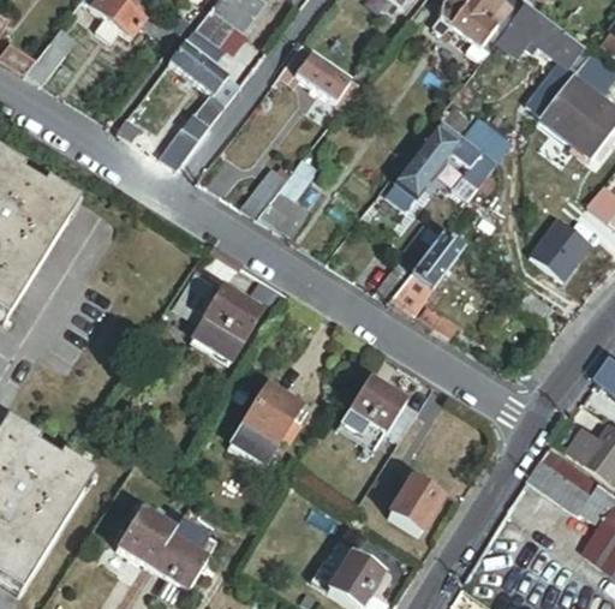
[(154,15),(135,0),(82,0),(81,1),(105,19),(120,31),(133,42),(150,19),(154,15)]
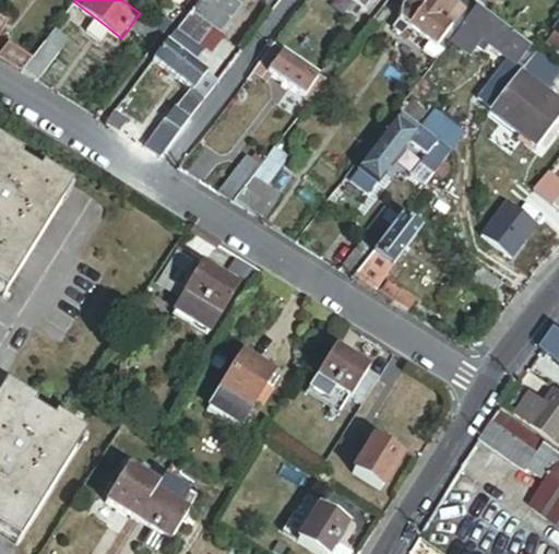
[(197,0),(177,27),(199,44),(213,25),(221,32),(240,6),(234,0),(197,0)]
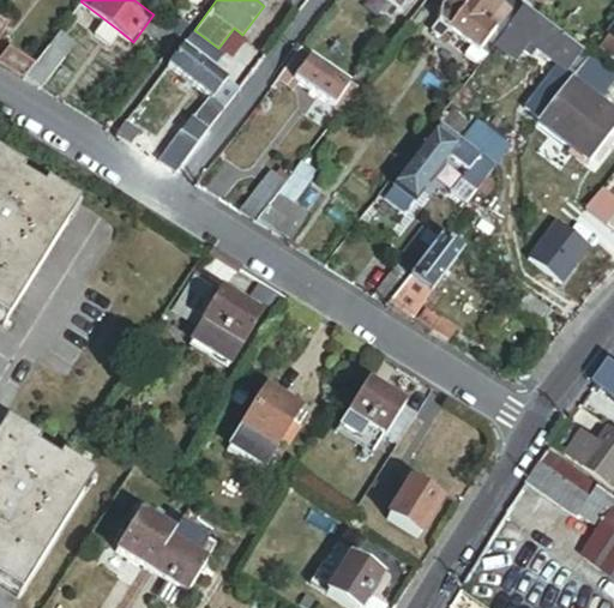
[(524,4),(521,0),(461,0),(459,1),(458,0),(452,0),(446,6),(433,28),(443,35),(450,26),(473,43),(467,52),(479,61),(494,42),(524,4)]
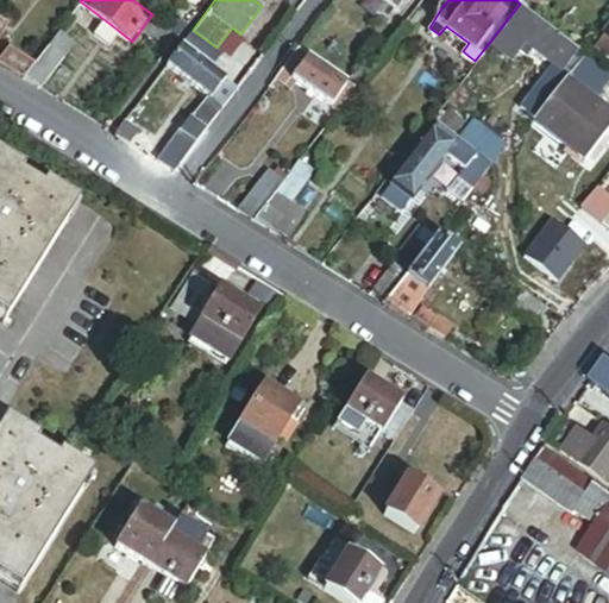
[(516,0),(520,4),(531,11),(538,0),(516,0)]
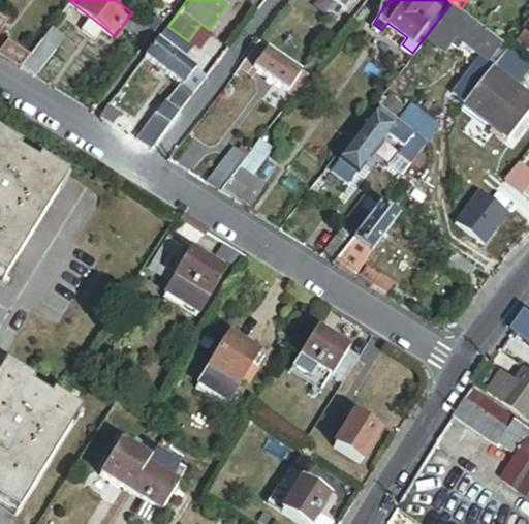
[(507,45),(503,42),(461,9),(452,3),(426,36),(444,50),(450,41),(456,34),(460,37),(490,60),(494,55),(498,58),(507,45)]
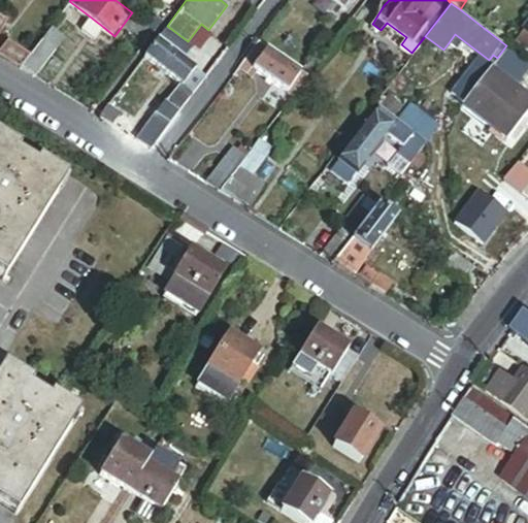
[(153,28),(161,19),(147,8),(140,19),(153,28)]
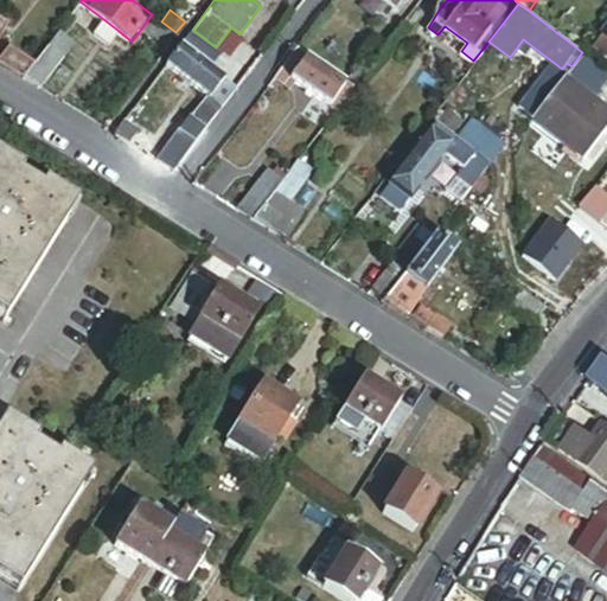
[(172,38),(176,32),(161,21),(152,14),(148,19),(172,38)]
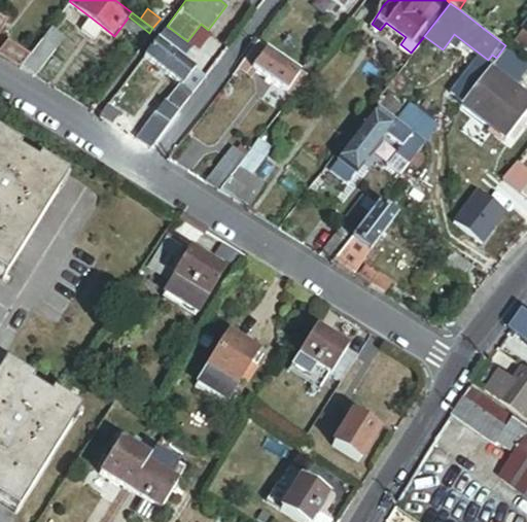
[(103,27),(90,16),(82,26),(96,36),(103,27)]
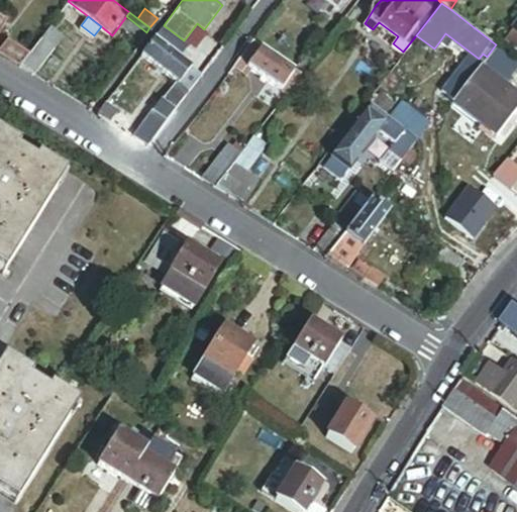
[(373,29),(393,43),(398,36),(379,22),(373,29)]
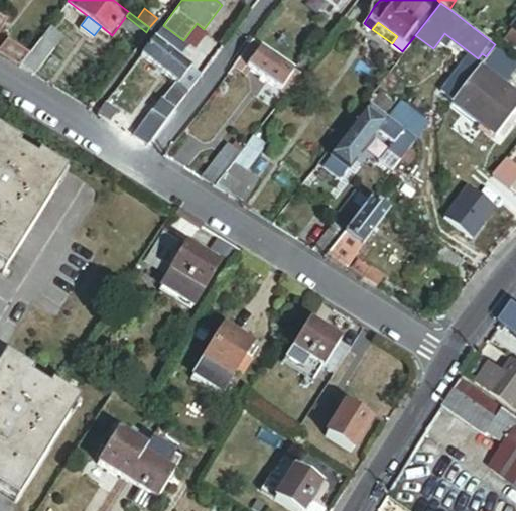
[(63,34),(50,23),(30,50),(20,64),(33,73),(63,34)]
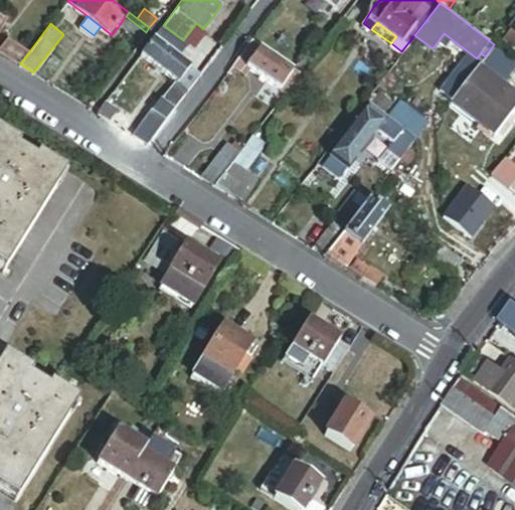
[(514,30),(511,27),(503,38),(514,46),(514,30)]
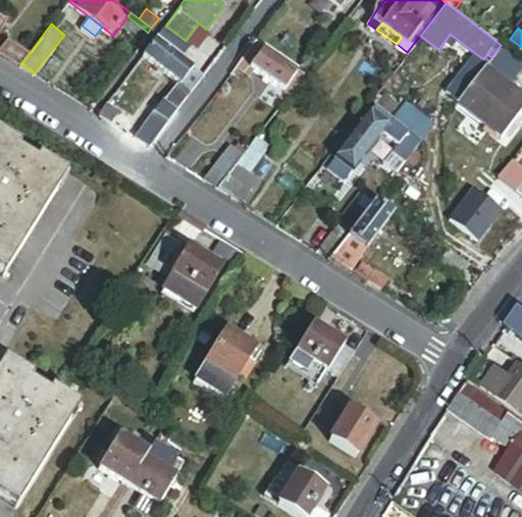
[(449,44),(454,37),(450,34),(445,41),(449,44)]
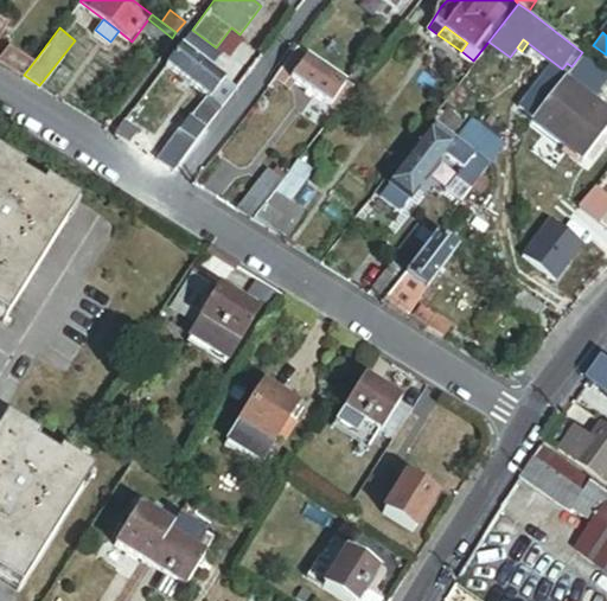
[(173,167),(237,85),(181,43),(166,63),(209,95),(192,116),(190,114),(163,151),(153,145),(148,152),(173,167)]
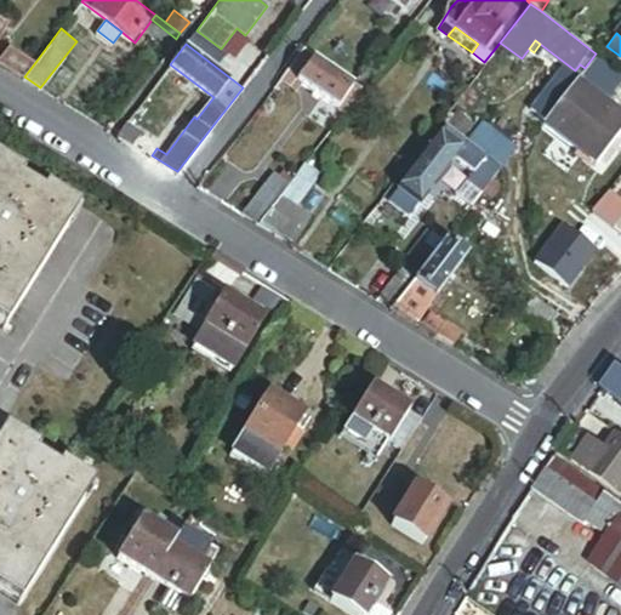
[(0,62),(24,77),(36,61),(10,45),(0,56),(0,62)]
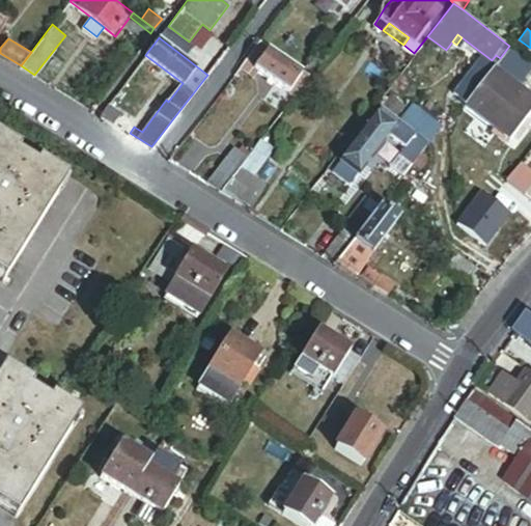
[(295,93),(309,75),(259,40),(241,64),(255,75),(259,70),(295,93)]
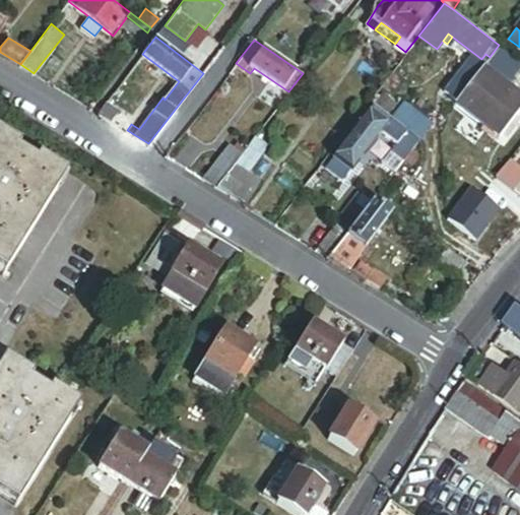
[(502,66),(511,54),(499,45),(490,57),(502,66)]
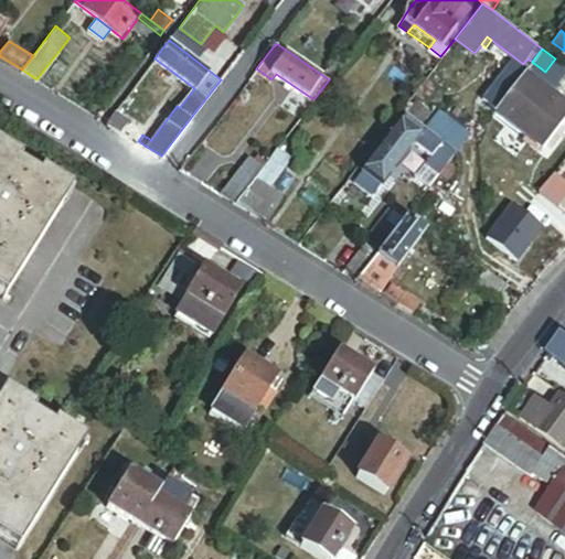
[(564,117),(564,101),(525,71),(496,108),(543,147),(564,117)]
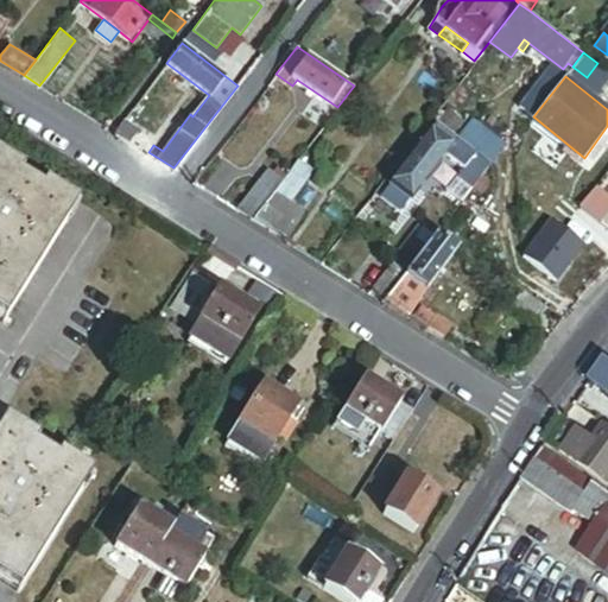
[(139,128),(125,118),(115,132),(130,140),(139,128)]
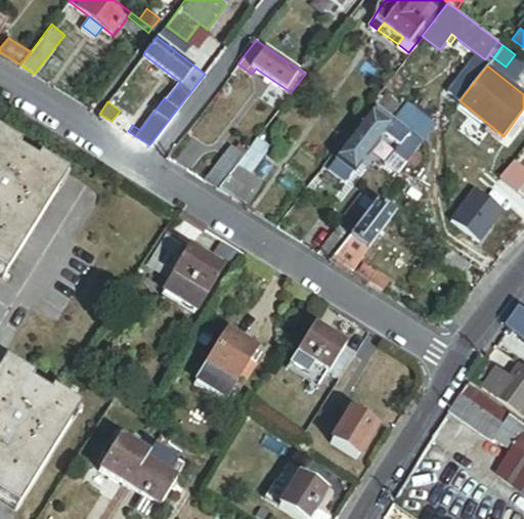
[(393,118),(422,140),(435,123),(406,101),(393,118)]
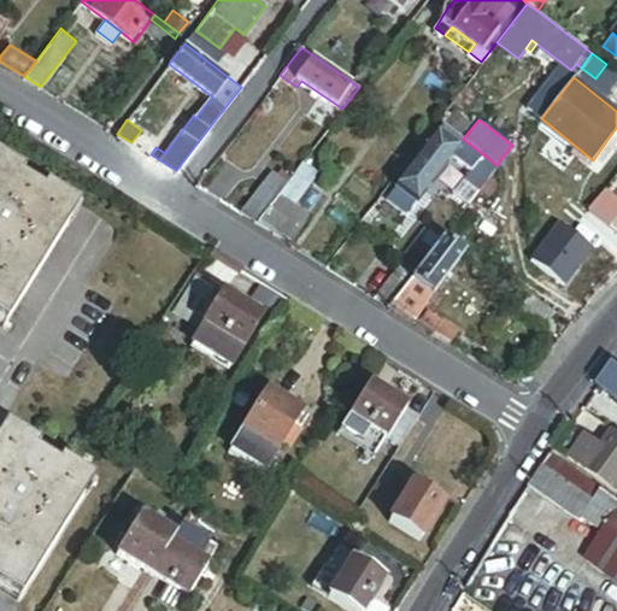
[(463,177),(477,188),(497,165),(463,139),(442,122),(395,184),(400,188),(404,184),(417,195),(452,151),(472,165),(463,177)]
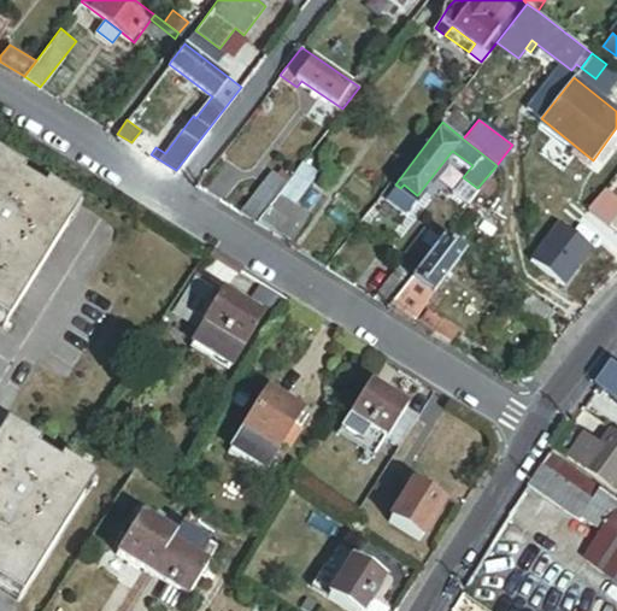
[(0,154),(0,317),(1,318),(74,200),(40,180),(37,184),(15,171),(18,165),(0,154)]
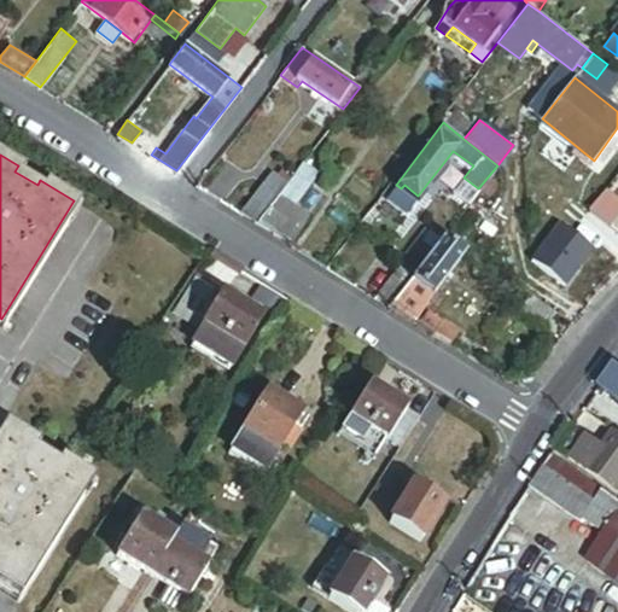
[(257,220),(292,243),(310,220),(297,209),(322,175),(303,161),(291,176),(257,220)]
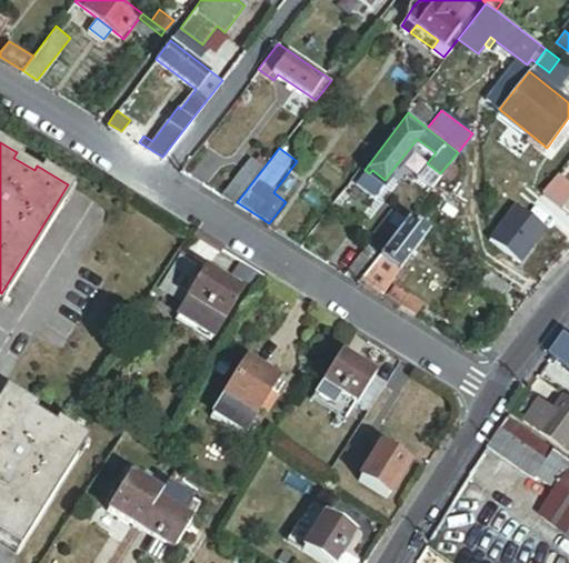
[(221,193),(237,202),(268,162),(255,151),(221,193)]
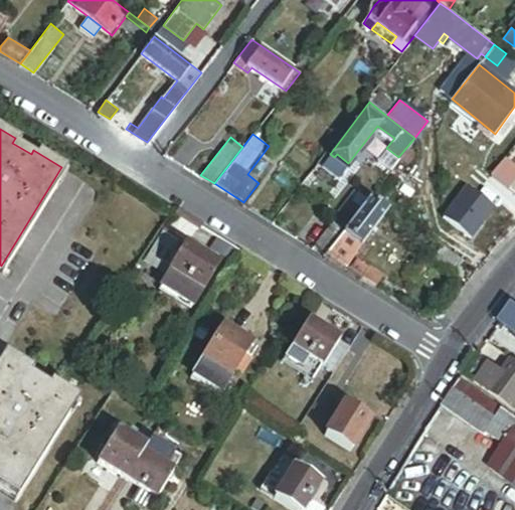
[(398,157),(386,148),(378,160),(390,168),(398,157)]
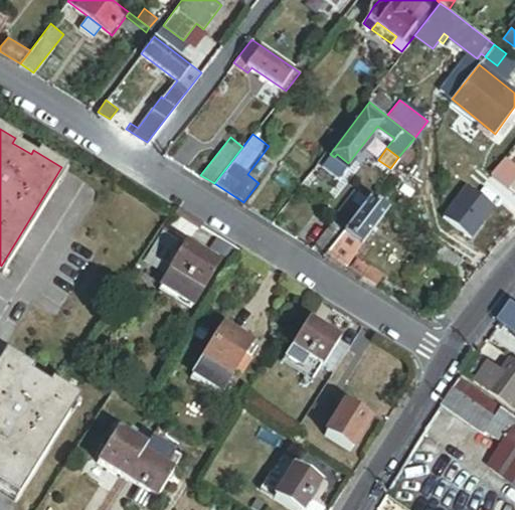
[(348,163),(337,154),(334,157),(330,154),(322,164),(338,176),(348,163)]
